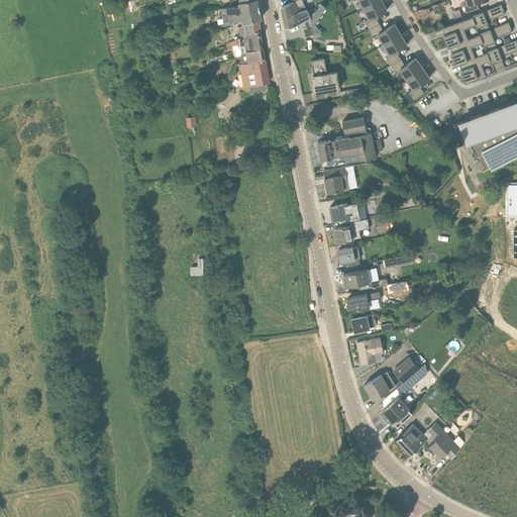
[(221,14),(260,7),(257,0),(242,0),(239,1),(239,0),(229,0),(231,6),(220,7),(221,14)]
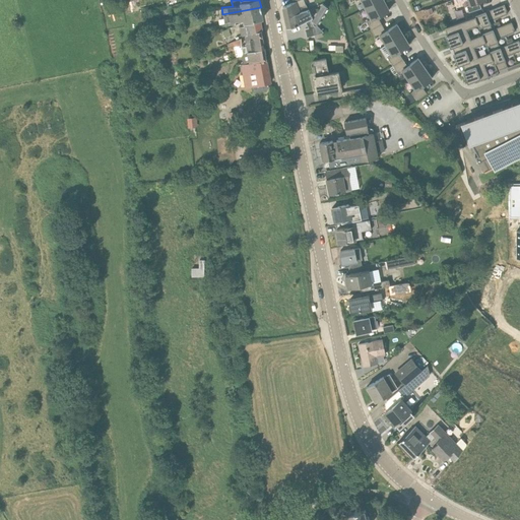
[(296,1),(299,0),(293,0),(294,2),(283,7),(285,17),(294,15),(294,14),(308,9),(305,4),(298,6),(296,1)]
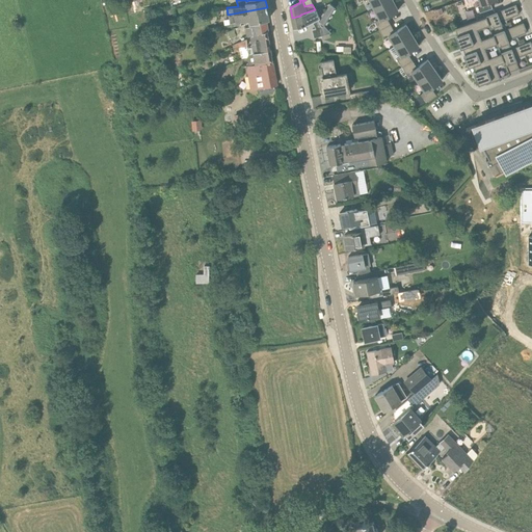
[(364,0),(364,1),(365,0),(369,0),(374,8),(391,0),(364,0)]
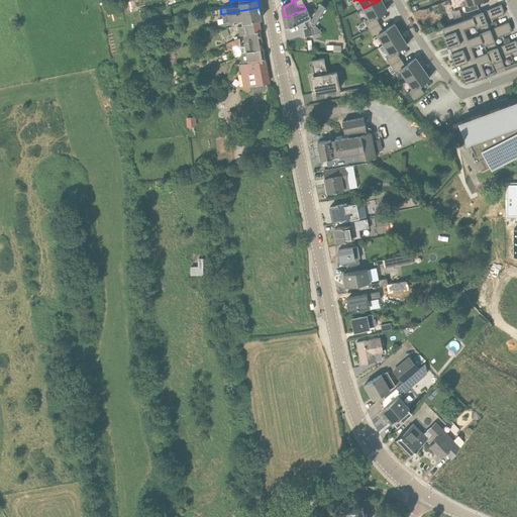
[(381,0),(380,0),(364,8),(369,18),(365,21),(369,29),(379,23),(375,16),(387,10),(381,0)]
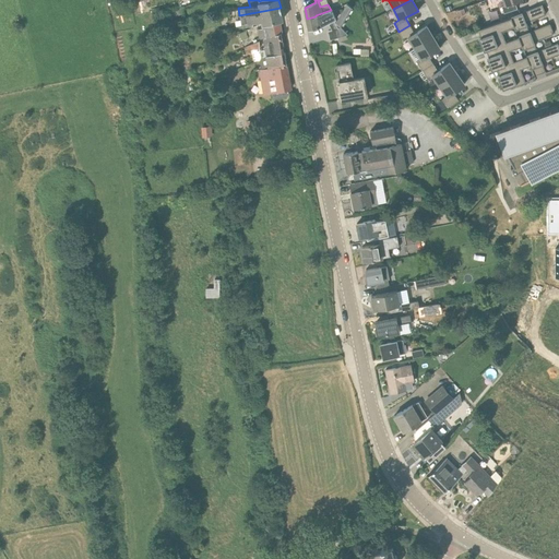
[(503,0),(506,4),(501,6),(504,13),(518,9),(514,2),(520,0),(503,0)]
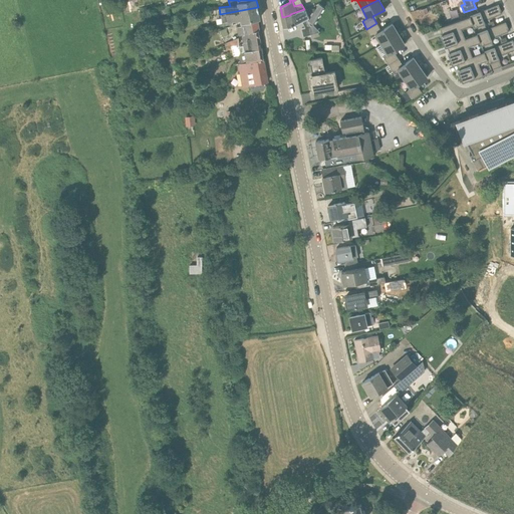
[(308,20),(308,21),(313,24),(323,6),(318,3),(308,20)]
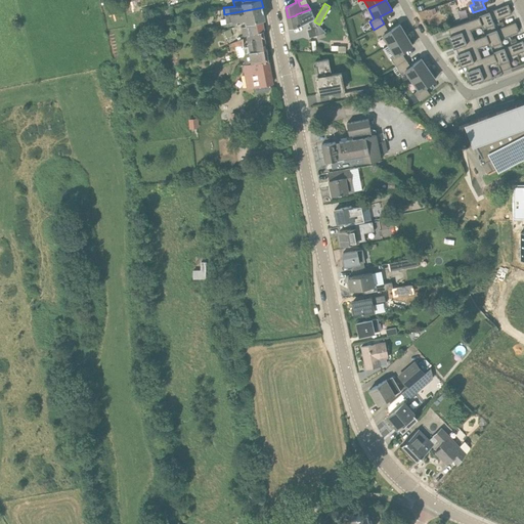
[(482,24),(486,35),(496,31),(495,30),(493,25),(494,24),(493,22),(511,14),(510,11),(511,10),(509,7),(508,4),(506,5),(479,15),(482,24)]
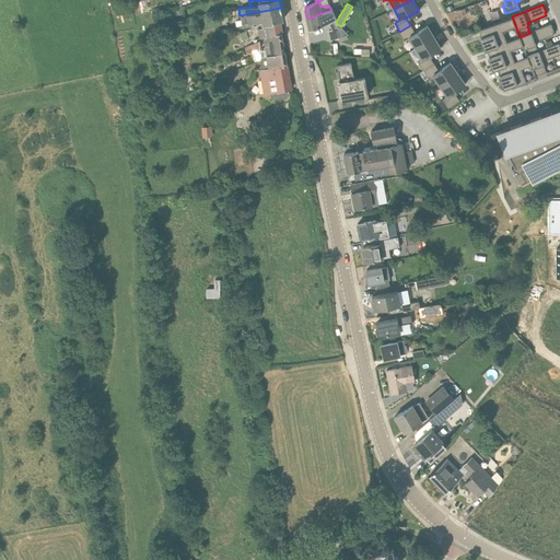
[(184,14),(182,8),(167,12),(170,18),(184,14)]
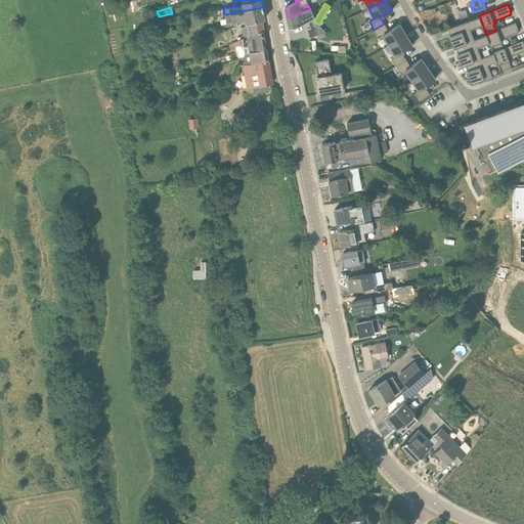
[(246,23),(261,19),(265,18),(263,7),(224,14),(226,25),(237,24),(236,20),(245,19),(246,23)]
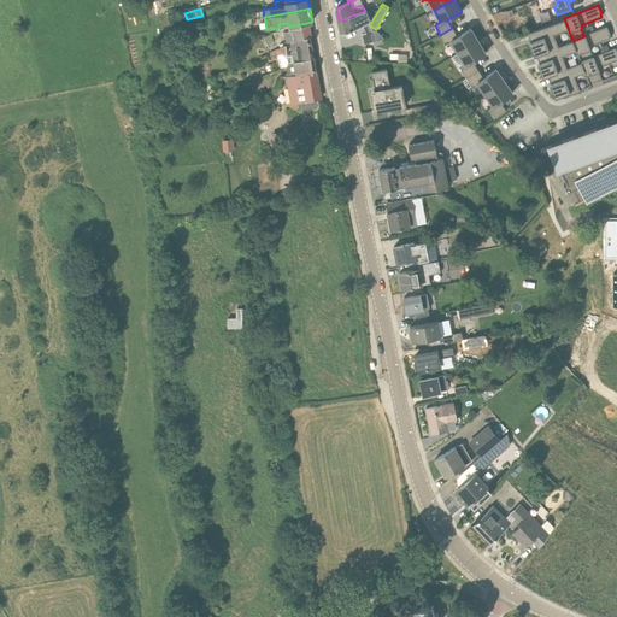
[(339,21),(341,33),(351,31),(362,25),(366,34),(362,35),(364,43),(383,39),(376,30),(374,31),(370,25),(370,24),(368,22),(370,21),(365,11),(348,17),(348,18),(339,21)]
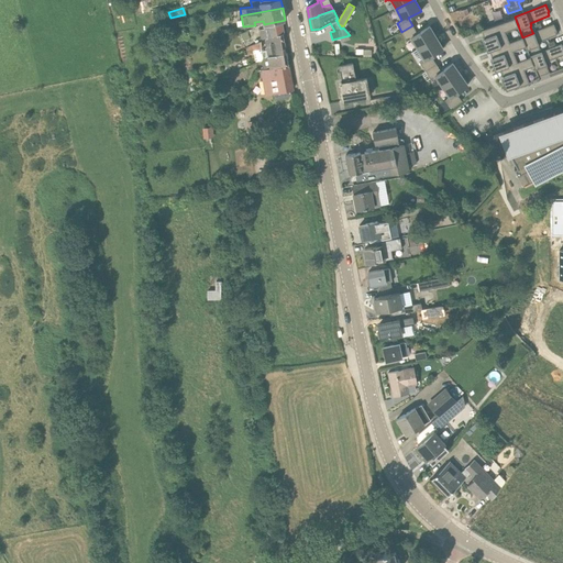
[(515,17),(482,31),(484,37),(482,39),(484,43),(487,52),(489,51),(509,43),(504,31),(518,25),(515,17)]
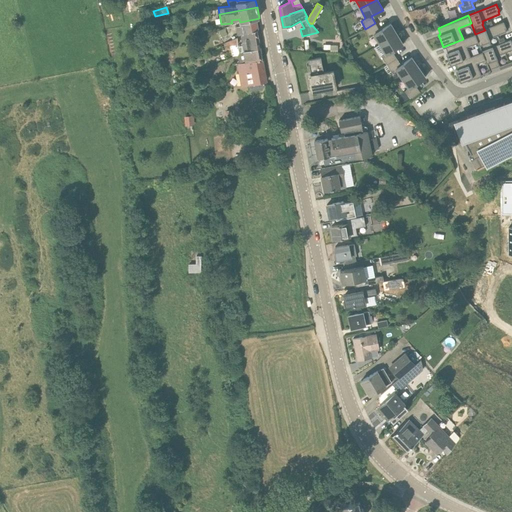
[(236,27),(238,36),(243,33),(257,30),(256,20),(255,19),(240,22),(240,26),(236,27)]
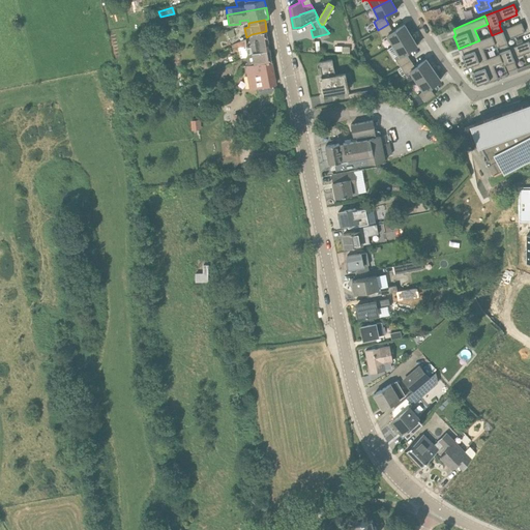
[(502,31),(492,35),(495,42),(499,54),(509,49),(506,42),(507,42),(506,39),(524,32),(523,30),(524,29),(521,23),(510,27),(505,29),(501,30),(502,31)]
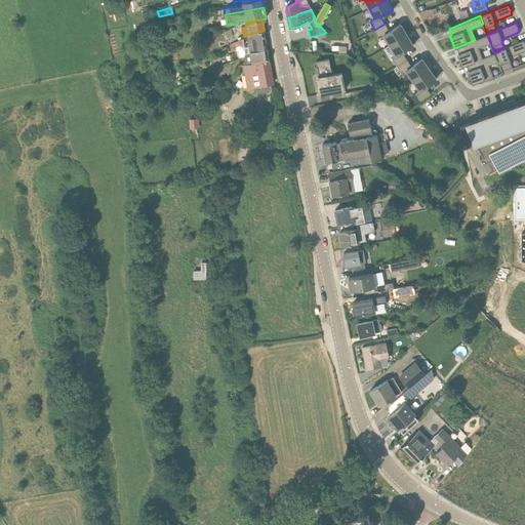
[(385,24),(374,30),(379,38),(384,36),(390,45),(407,35),(401,25),(389,31),(385,24)]
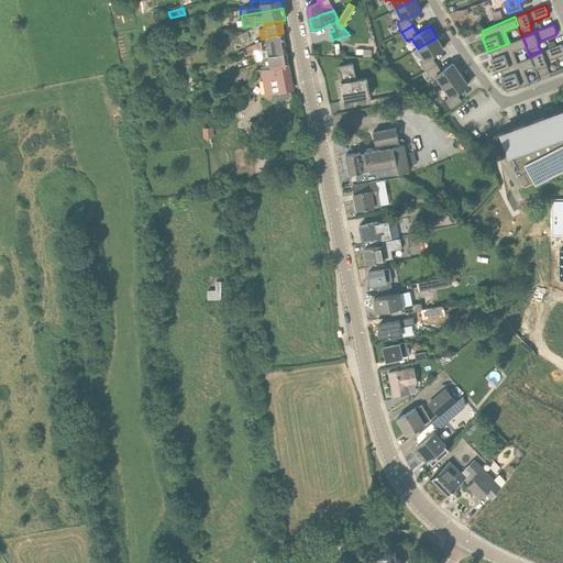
[(243,41),(250,39),(247,31),(241,34),(243,41)]
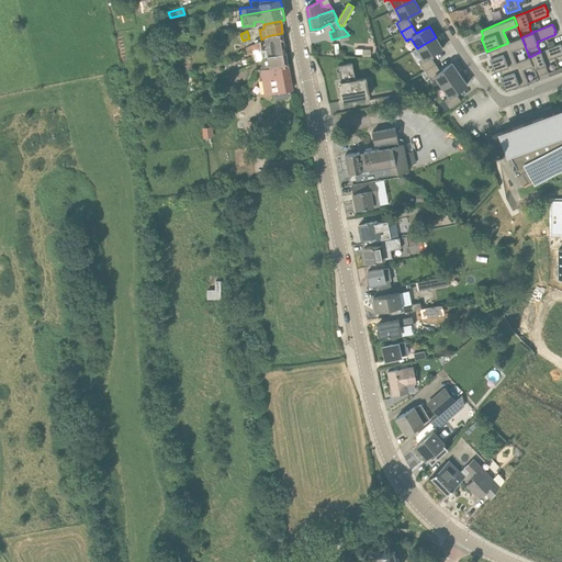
[(267,36),(261,40),(265,40),(266,49),(261,51),(262,58),(263,58),(267,57),(287,54),(282,33),(267,36)]
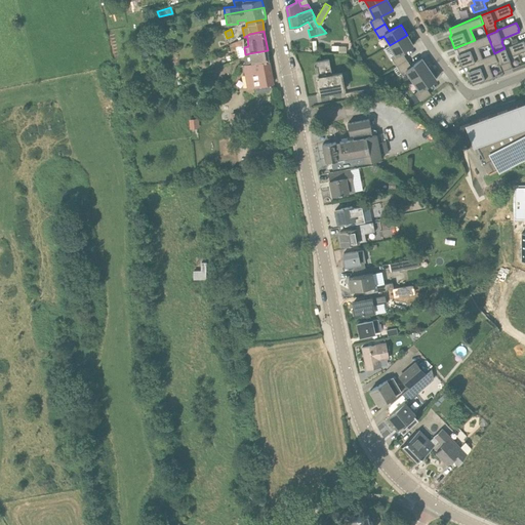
[(407,35),(390,45),(396,55),(391,57),(397,66),(406,59),(402,52),(413,45),(407,35)]
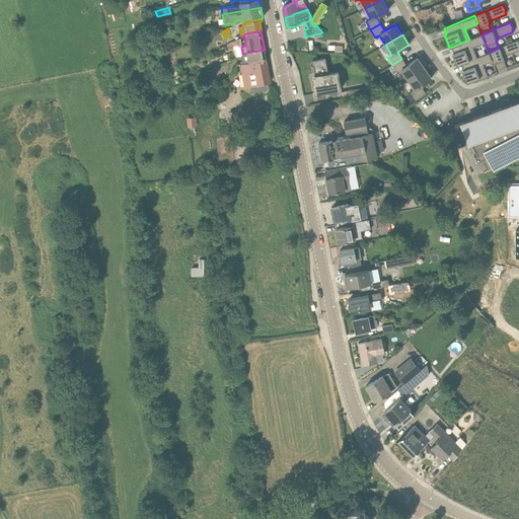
[(469,40),(451,47),(453,53),(451,54),(453,58),(456,66),(461,64),(461,63),(476,57),(471,47),(485,42),(482,34),(469,40)]
